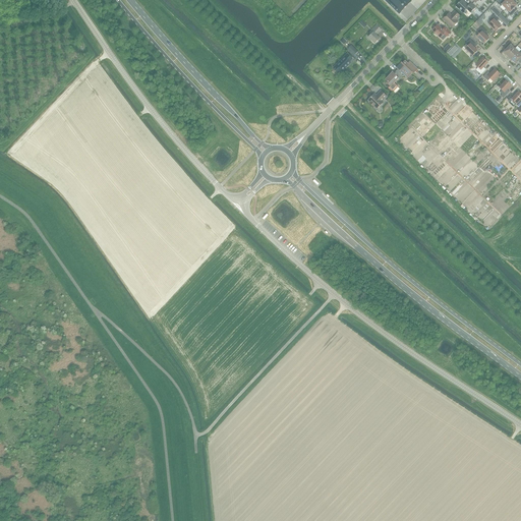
[(411,1),(410,0),(384,0),(399,14),(411,1)]
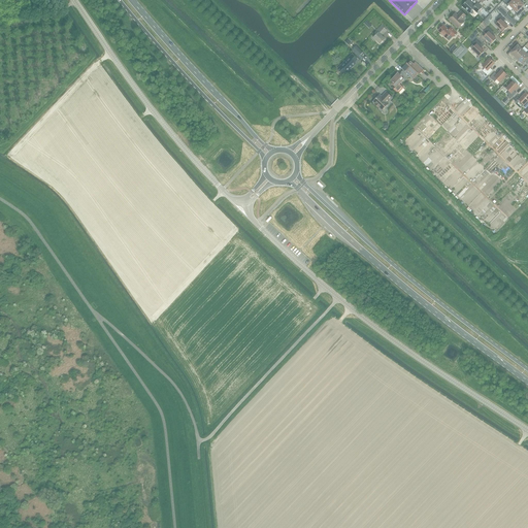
[(463,6),(469,13),(472,10),(474,10),(476,12),(482,8),(476,3),(474,6),(467,0),(463,4),(463,6)]
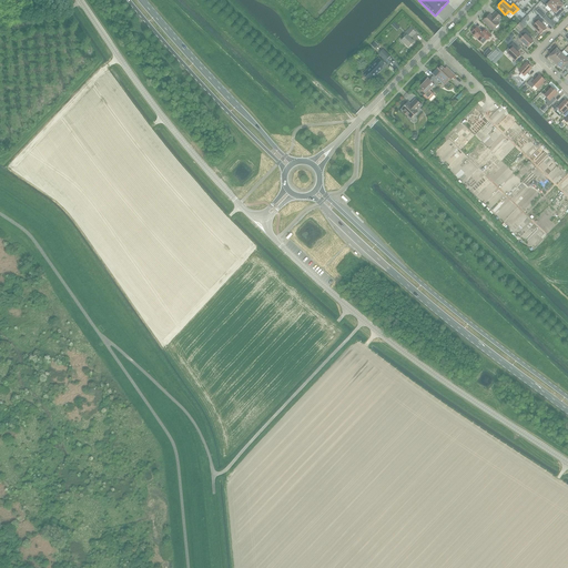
[(543,0),(541,1),(544,3),(544,4),(546,7),(547,6),(551,9),(560,1),(558,0),(543,0)]
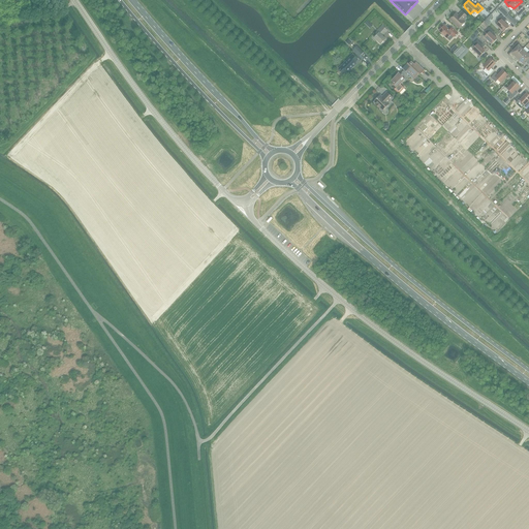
[(522,1),(514,8),(518,12),(517,13),(519,17),(525,9),(523,7),(525,5),(524,4),(523,2),(522,1)]
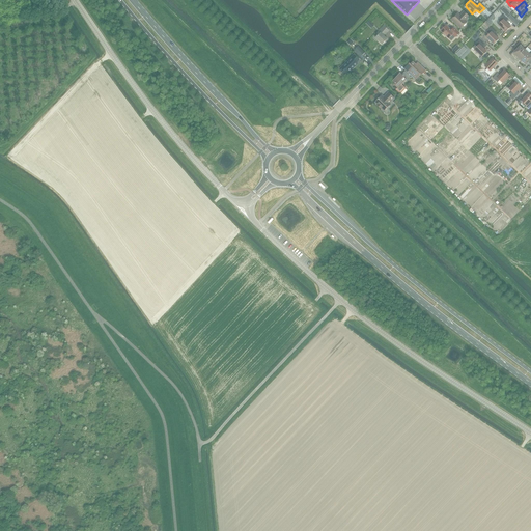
[(462,15),(460,17),(457,14),(451,20),(460,28),(467,22),(465,21),(469,17),(464,11),(462,15)]
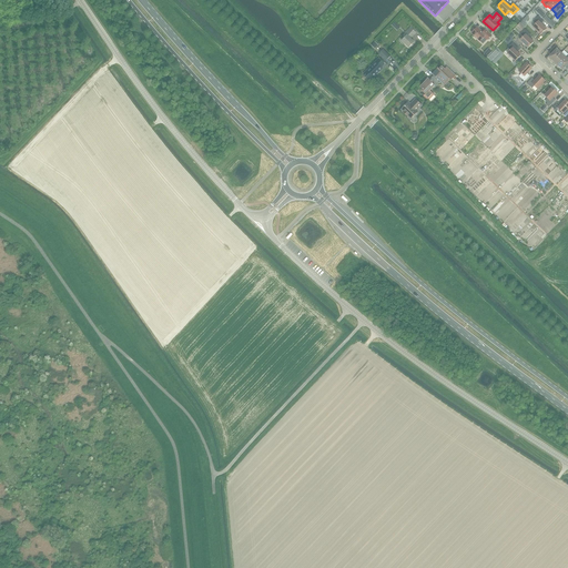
[(541,24),(544,21),(538,17),(534,21),(536,24),(533,27),(541,34),(546,29),(541,24)]
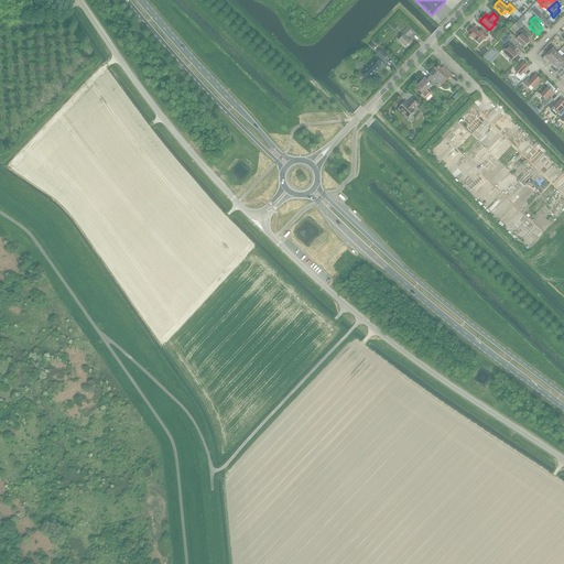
[(407,32),(399,41),(405,47),(411,42),(408,39),(413,33),(408,28),(405,31),(407,32)]
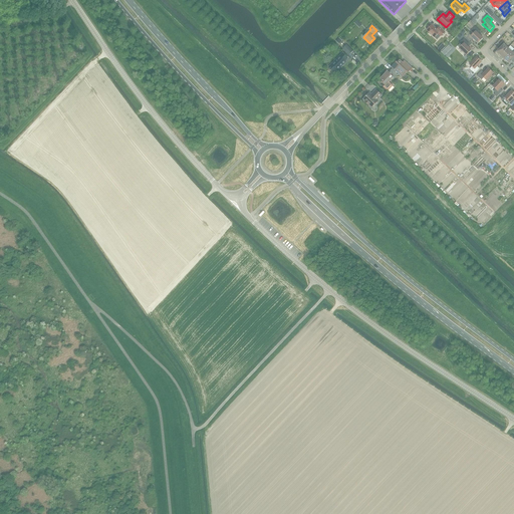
[(432,25),(427,30),(434,37),(437,40),(441,36),(445,32),(440,27),(437,29),(432,25)]
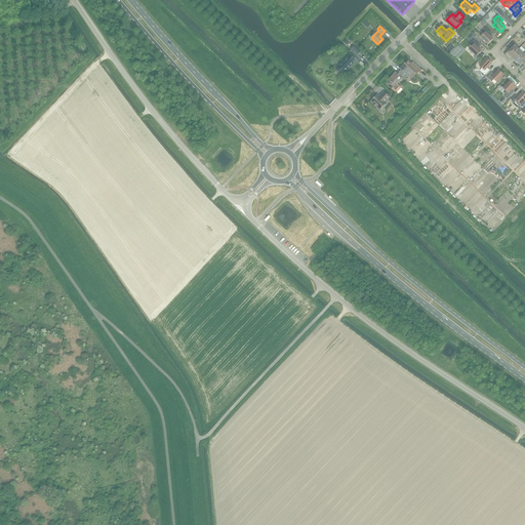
[(481,37),(488,44),(493,39),(488,35),(491,32),(486,28),(481,32),(484,34),(481,37)]
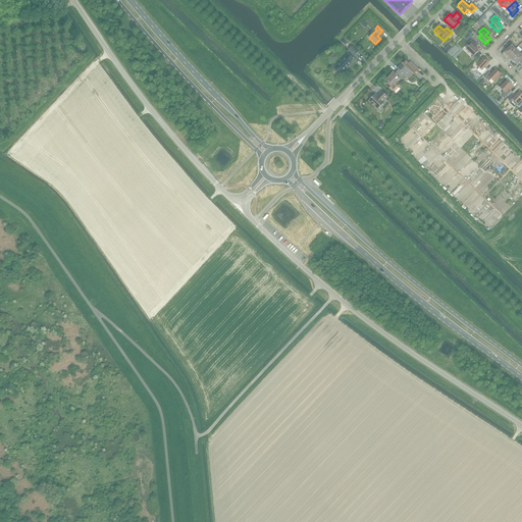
[(466,49),(473,56),(478,51),(474,47),(476,44),(471,40),(467,44),(469,46),(466,49)]
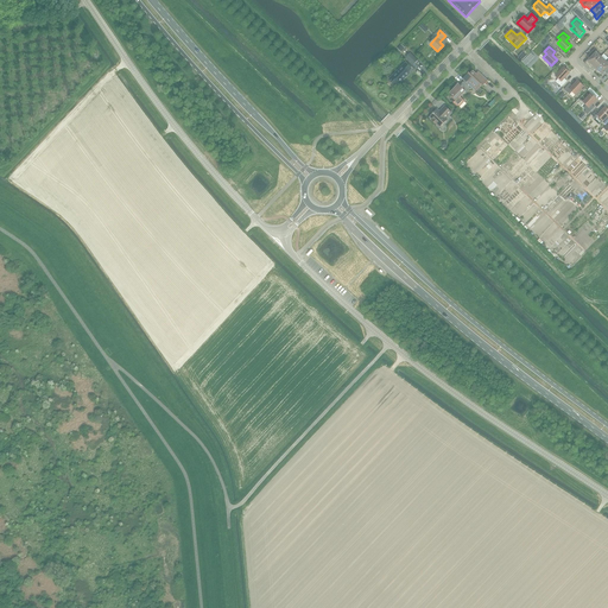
[(593,67),(593,65),(601,57),(596,52),(597,51),(595,49),(588,56),(590,58),(588,61),(590,63),(590,64),(593,67)]
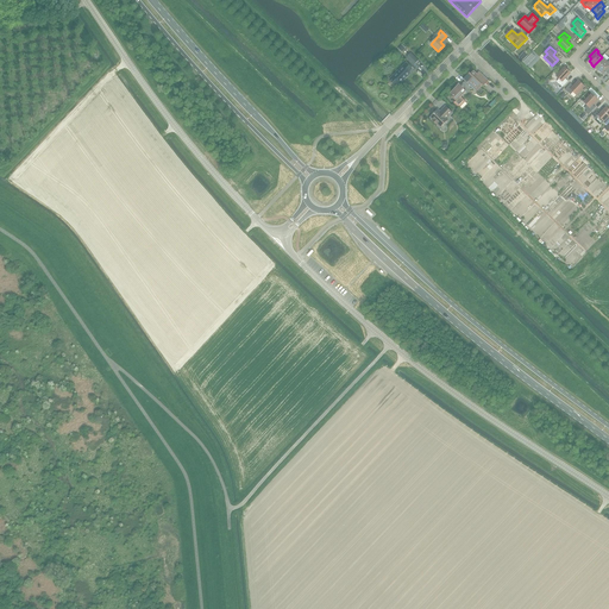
[(407,57),(414,66),(419,61),(410,52),(407,57)]
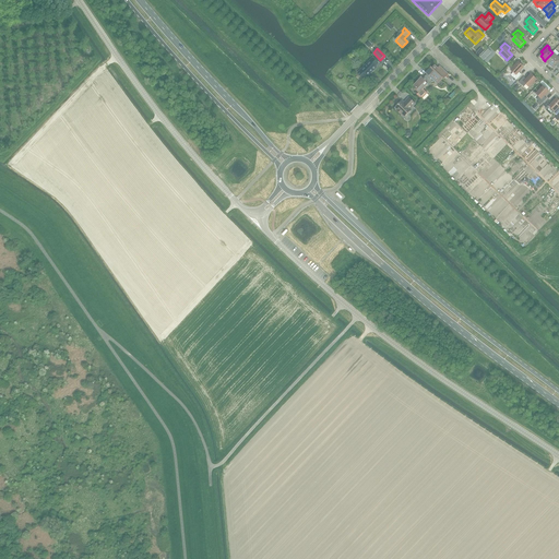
[(545,60),(549,64),(557,57),(552,52),(545,60)]
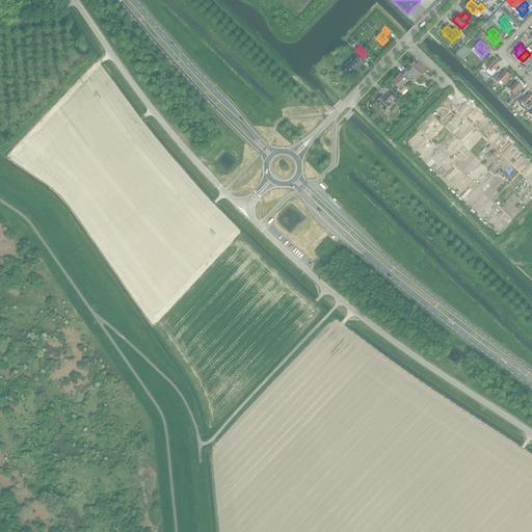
[(523,61),(522,61),(524,63),(525,63),(527,65),(529,62),(531,65),(531,63),(531,55),(530,54),(523,61)]
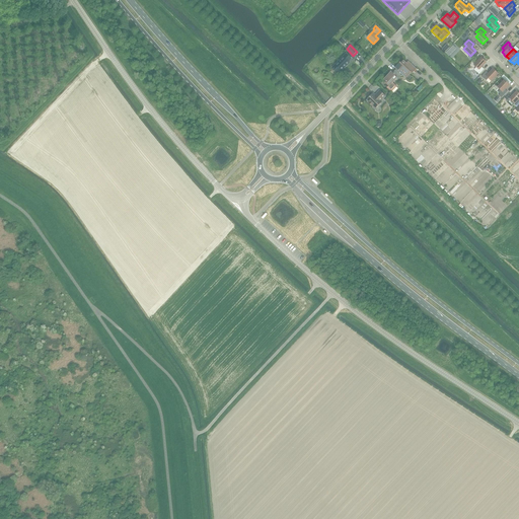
[(332,68),(338,73),(341,70),(342,71),(350,63),(349,62),(350,61),(351,59),(352,59),(346,54),(332,68)]
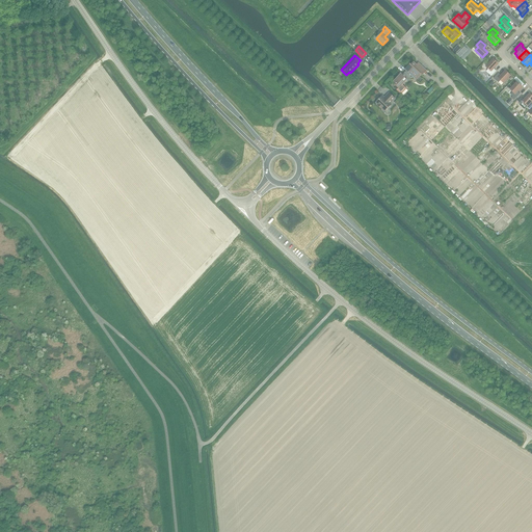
[(493,59),(485,67),(488,69),(486,72),(488,74),(491,76),(496,71),(494,69),(498,64),(493,59)]
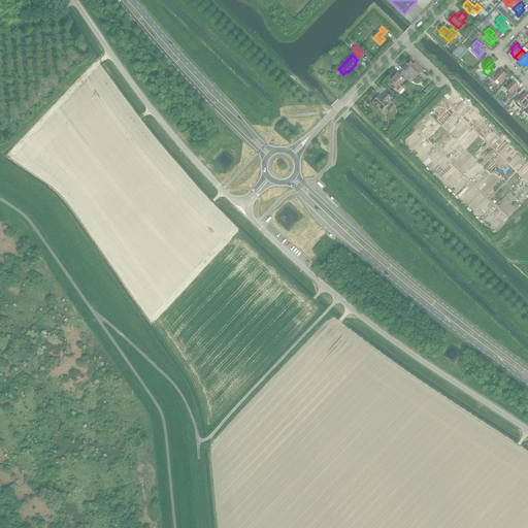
[(402,68),(402,69),(403,70),(409,76),(413,79),(418,74),(418,75),(421,73),(423,70),(418,65),(415,63),(414,65),(413,64),(410,62),(407,64),(406,64),(402,68)]
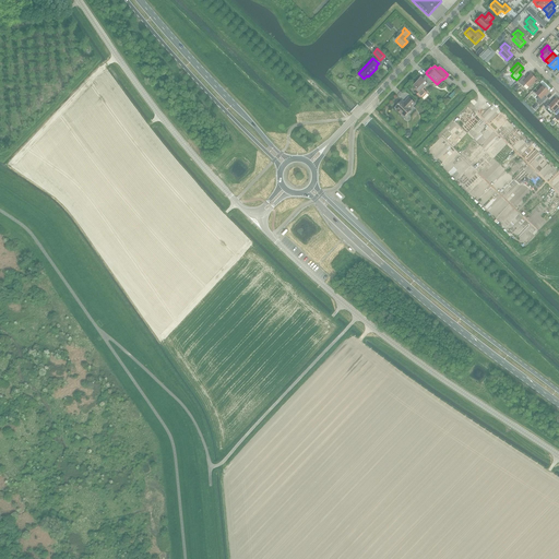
[(433,81),(427,74),(423,79),(421,78),(413,85),(417,90),(416,91),(419,93),(418,95),(421,99),(428,93),(424,88),(427,84),(428,85),(433,81)]
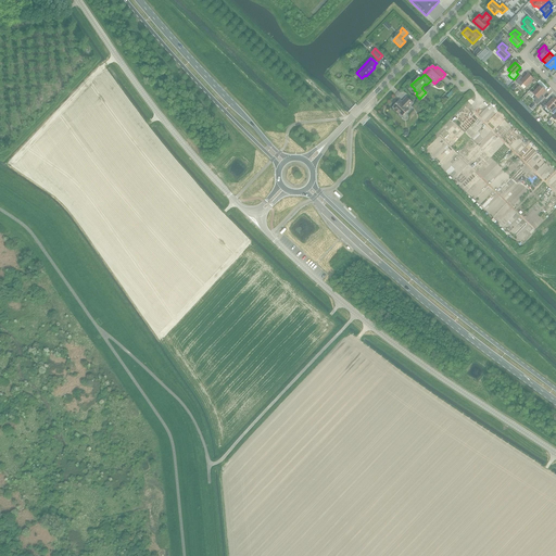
[(516,81),(520,86),(523,84),(526,87),(533,79),(528,74),(523,79),(521,76),(516,81)]
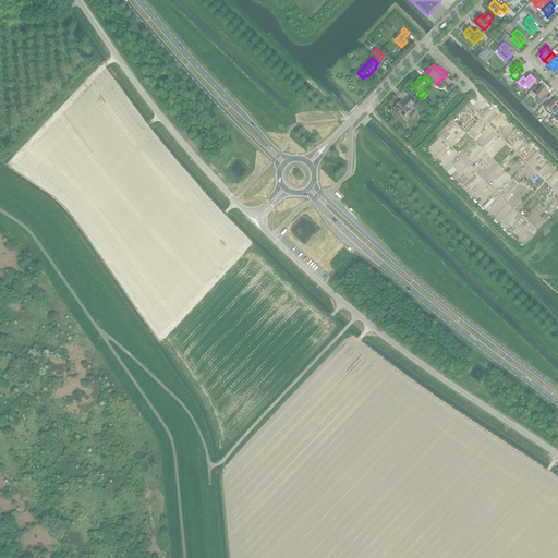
[(535,99),(537,101),(536,102),(538,106),(546,98),(543,96),(548,92),(543,86),(535,94),(538,97),(535,99)]
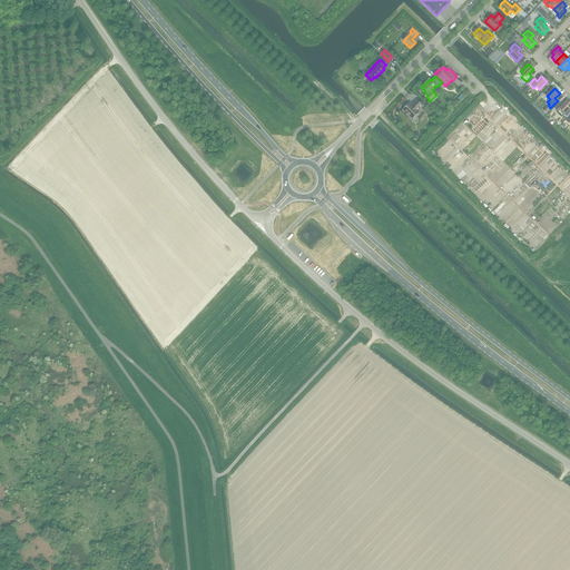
[(405,111),(404,112),(409,117),(410,116),(413,119),(419,112),(418,111),(423,106),(418,100),(412,106),(410,104),(403,109),(405,111)]
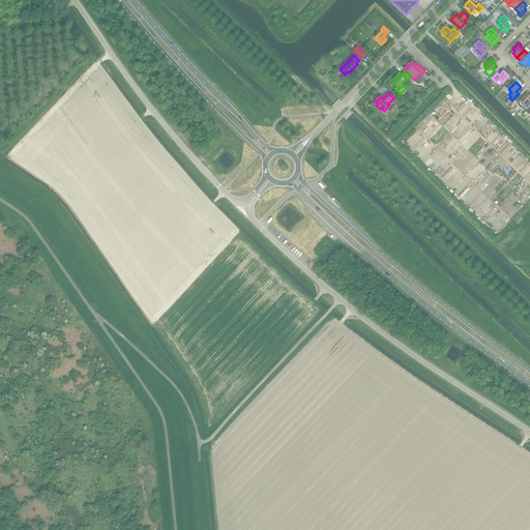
[(521,101),(526,106),(529,100),(529,95),(527,93),(523,98),(521,95),(516,100),(519,104),(521,101)]
